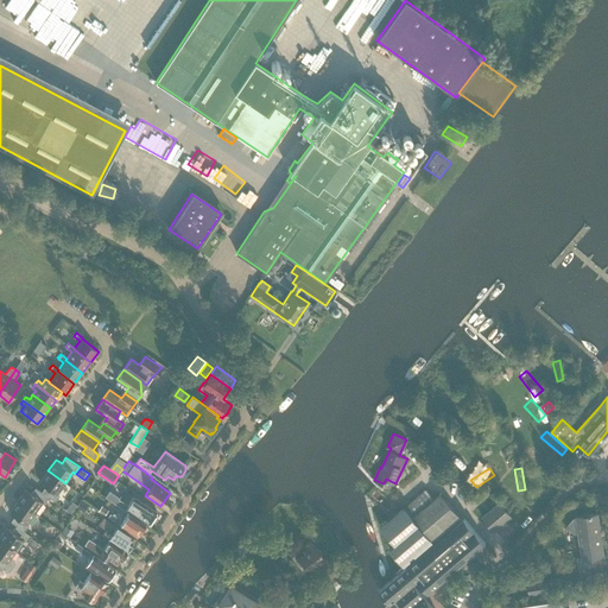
[(57,494),(65,483),(48,470),(39,482),(45,486),(42,492),(49,498),(55,501),(59,495),(57,494)]
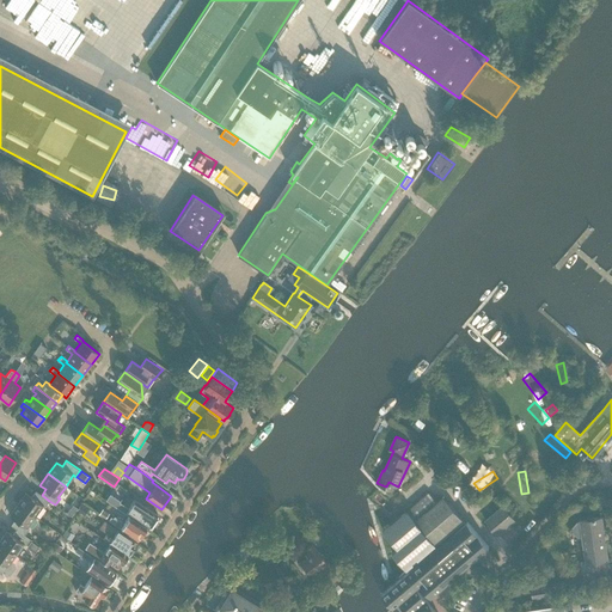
[(44,507),(49,501),(42,495),(36,490),(31,496),(25,493),(18,503),(35,516),(43,506),(44,507)]
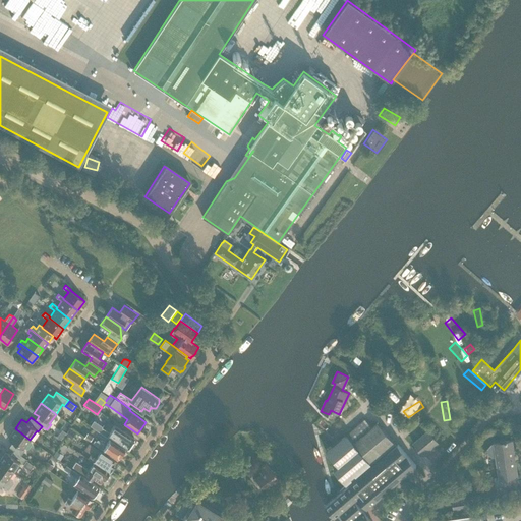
[(94,420),(91,425),(107,437),(108,436),(127,448),(134,438),(114,424),(109,432),(102,427),(102,426),(94,420)]
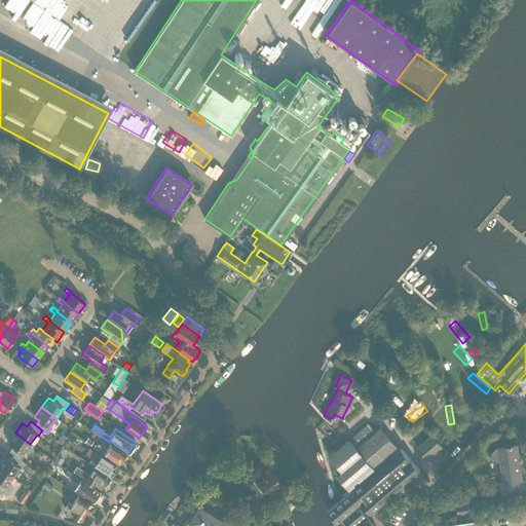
[(336,474),(348,488),(374,467),(398,447),(380,426),(373,433),(367,425),(330,456),(341,470),(336,474)]
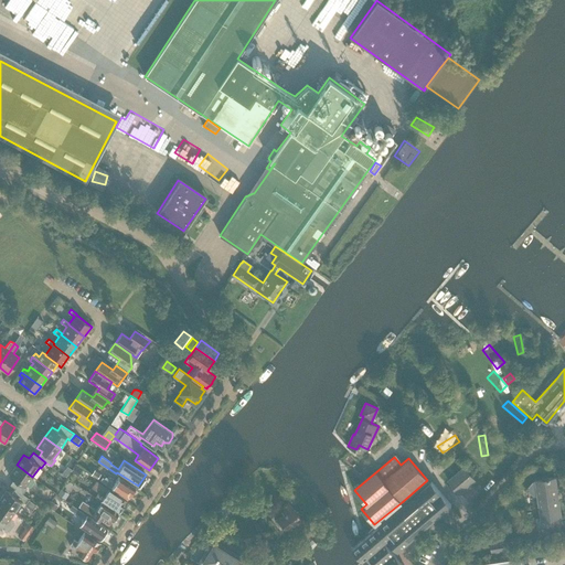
[(24,487),(32,477),(17,465),(9,476),(13,479),(10,484),(16,489),(22,493),(27,488),(24,487)]
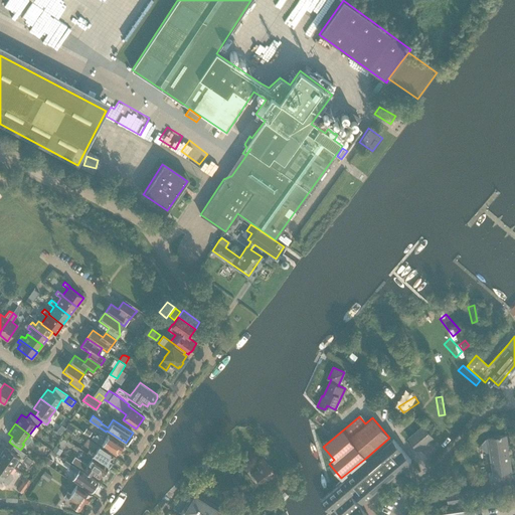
[(68,423),(64,430),(71,434),(75,427),(68,423)]
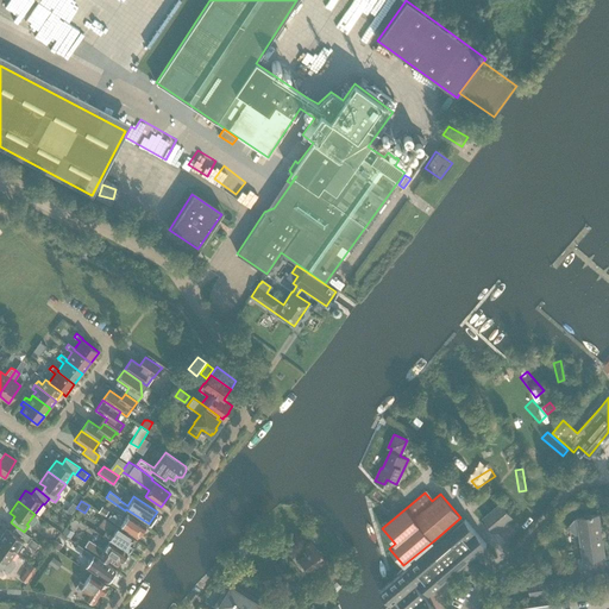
[(483,518),(495,532),(513,516),(501,503),(483,518)]
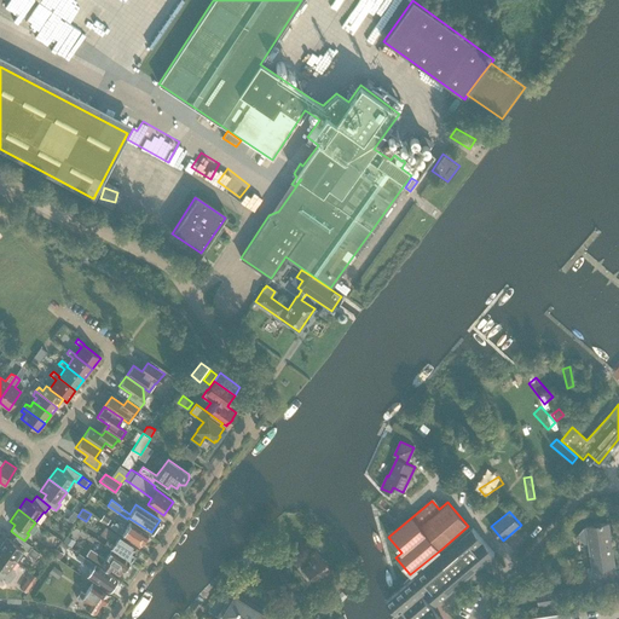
[(103,515),(99,520),(106,525),(110,519),(103,515)]
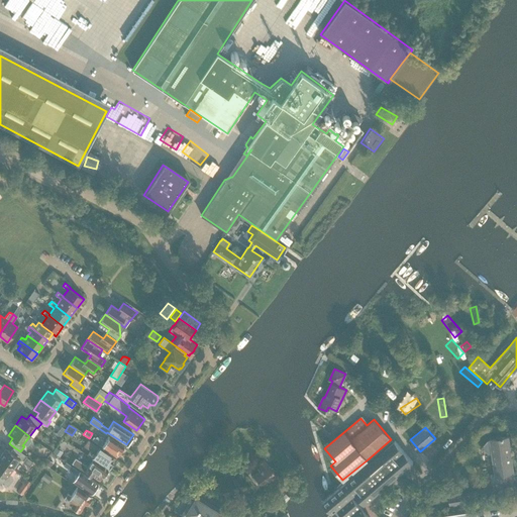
[(118,452),(121,452),(124,448),(124,447),(123,445),(109,435),(103,444),(101,442),(103,440),(96,436),(95,437),(94,436),(92,439),(116,455),(118,452)]
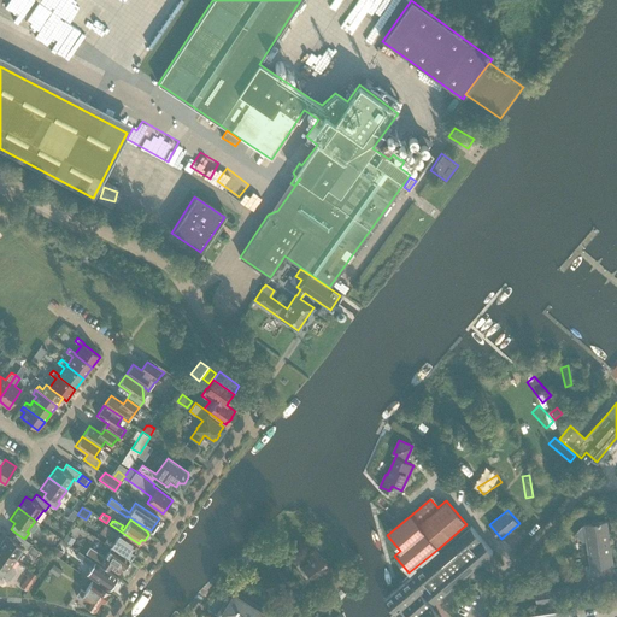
[(581,526),(575,534),(583,541),(587,540),(591,564),(585,565),(587,577),(605,575),(603,565),(612,563),(606,521),(598,522),(585,523),(585,524),(581,526)]
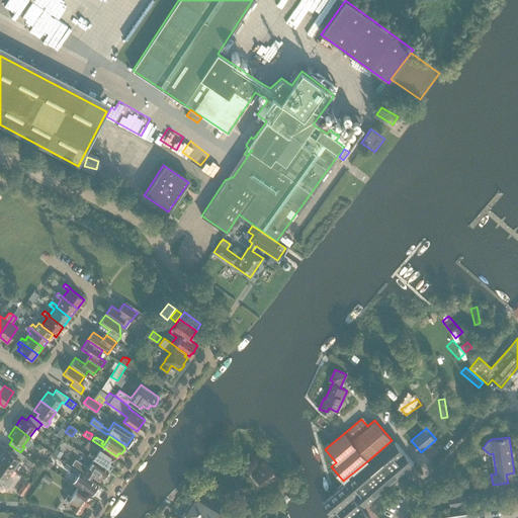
[(88,440),(84,446),(90,450),(87,454),(92,458),(108,469),(115,458),(99,447),(94,444),(91,442),(88,440)]
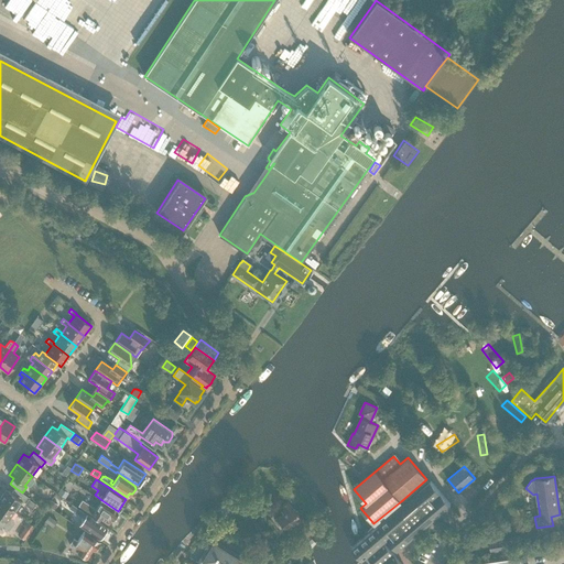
[(397,550),(451,503),(431,480),(351,548),(361,560),(367,555),(372,562),(375,560),(378,563),(380,563),(382,563),(402,563),(383,541),(387,539),(397,550)]
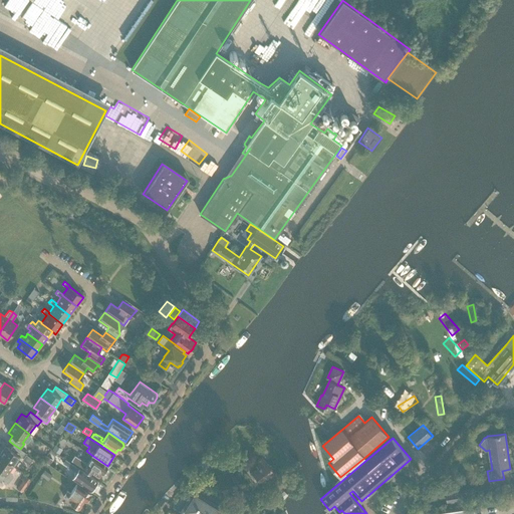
[(21,458),(25,453),(20,449),(14,445),(10,450),(5,446),(0,453),(0,456),(13,466),(20,457),(21,458)]
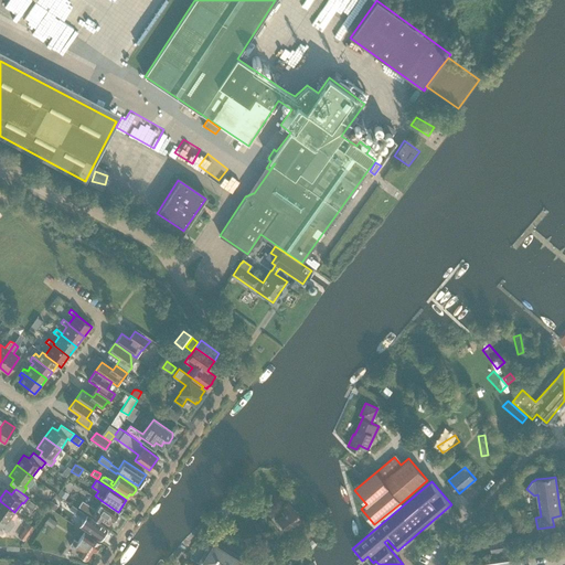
[(28,500),(24,505),(32,511),(35,505),(28,500)]
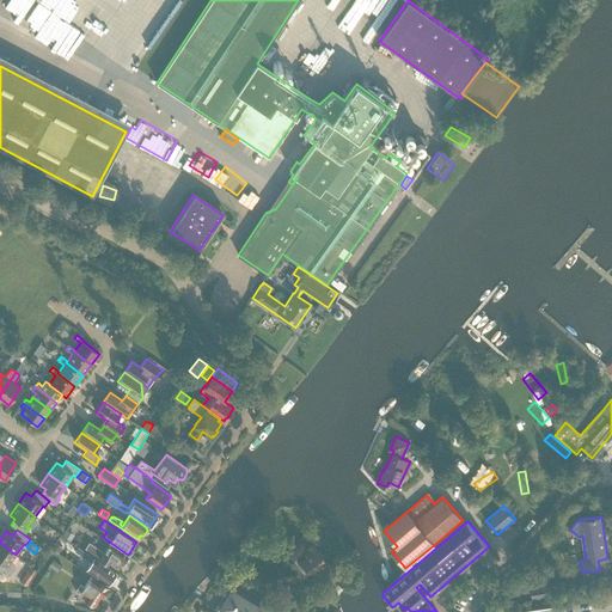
[(89,542),(85,548),(95,555),(108,563),(109,561),(118,568),(122,563),(124,563),(126,563),(128,558),(128,555),(110,543),(104,552),(99,549),(93,545),(89,542)]
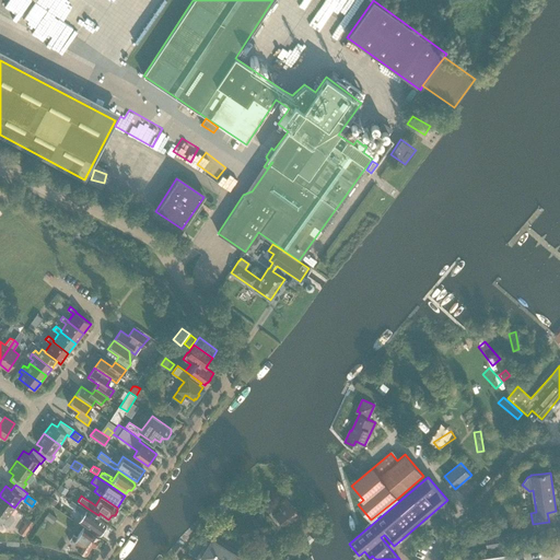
[(10,514),(14,508),(0,497),(0,522),(1,522),(7,526),(9,525),(14,518),(13,516),(10,514)]
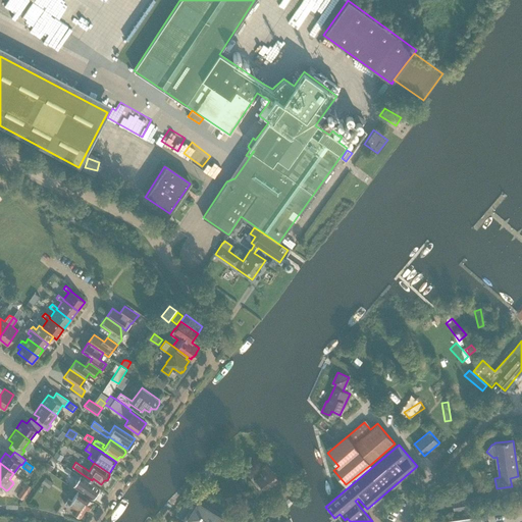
[(47,463),(44,468),(50,471),(53,467),(47,463)]
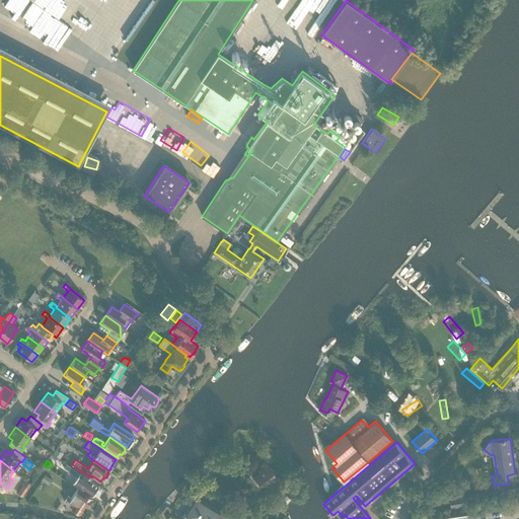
[(265,461),(260,464),(262,467),(257,469),(261,472),(254,476),(262,488),(277,476),(269,466),(265,461)]
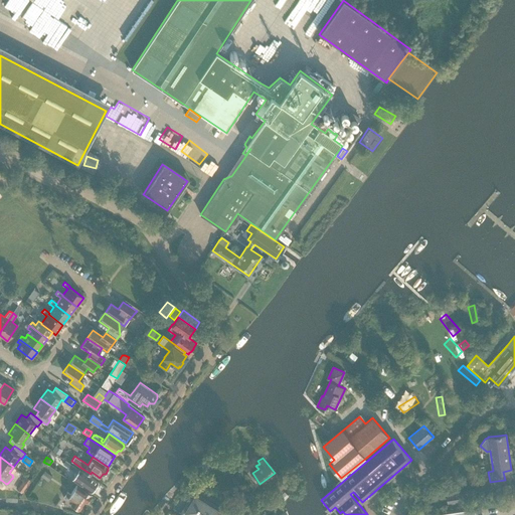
[(98,482),(79,469),(65,460),(64,462),(66,464),(64,465),(76,473),(72,479),(91,491),(92,491),(94,490),(97,487),(96,487),(96,485),(98,482)]
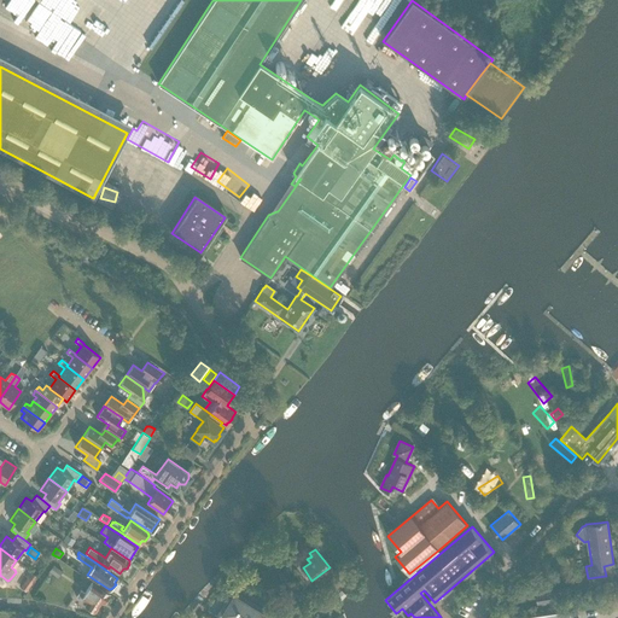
[(243,555),(240,560),(242,563),(245,565),(248,565),(250,560),(250,558),(246,555),(243,555)]
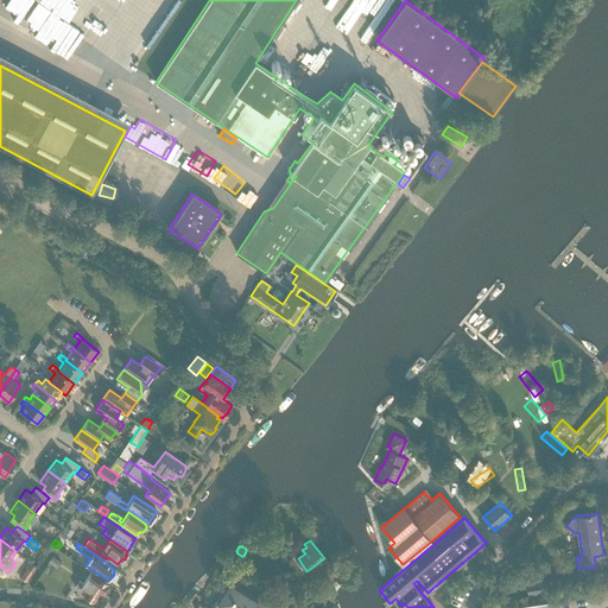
[(48,562),(57,568),(62,563),(52,556),(48,562)]
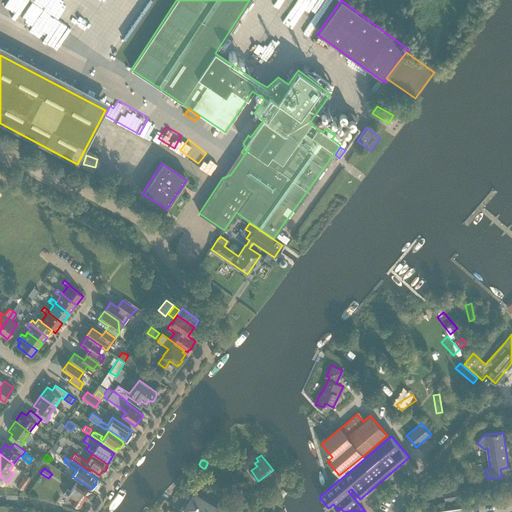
[(20,476),(27,481),(30,477),(23,472),(20,476)]
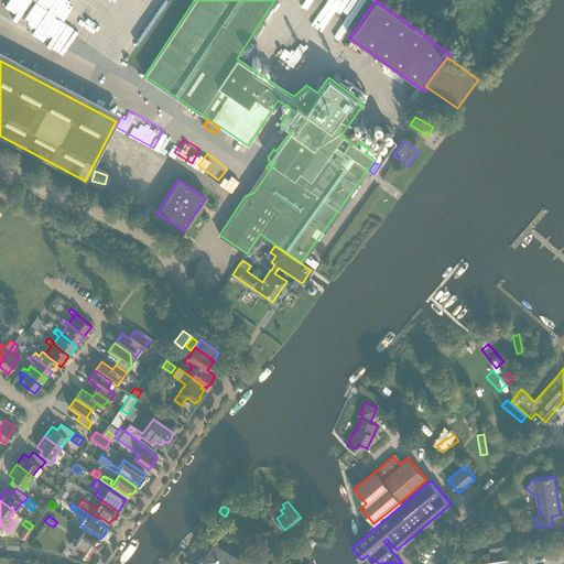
[(93,549),(95,550),(100,542),(85,531),(77,541),(74,539),(69,544),(78,551),(77,552),(86,557),(93,549)]
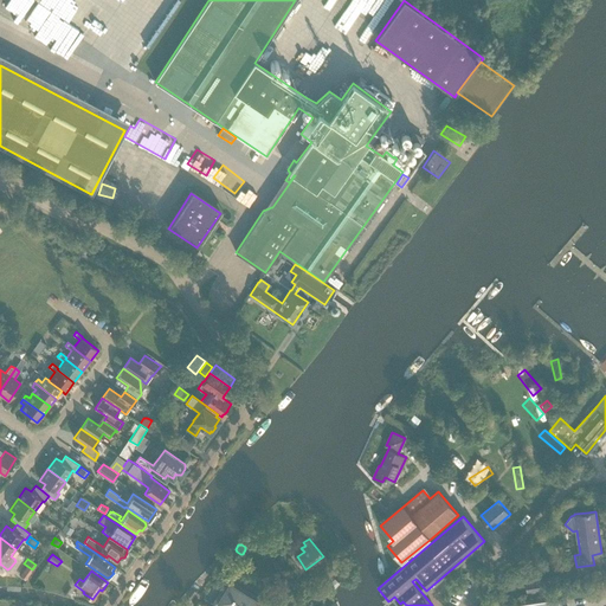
[(579,571),(563,573),(565,580),(565,582),(580,580),(579,571)]
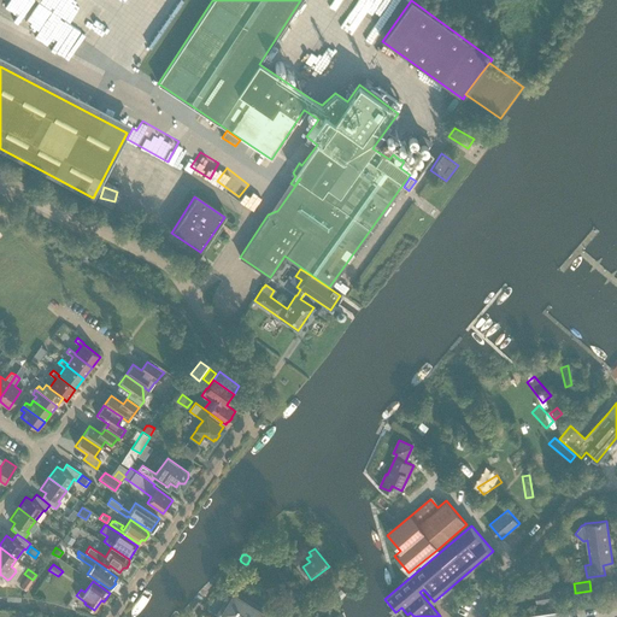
[(264,616),(268,611),(233,589),(217,613),(222,616),(264,616)]
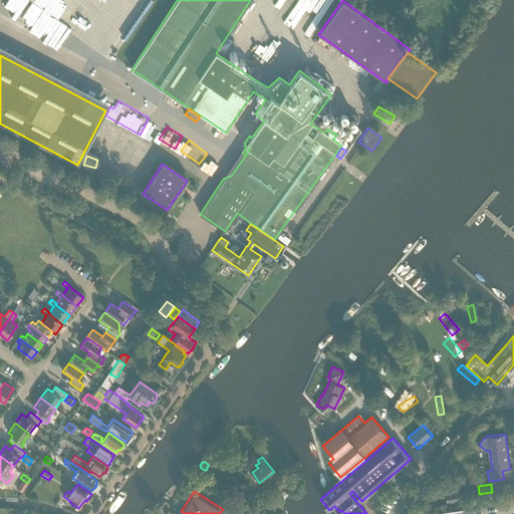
[(458,494),(446,496),(447,502),(459,500),(458,494)]
